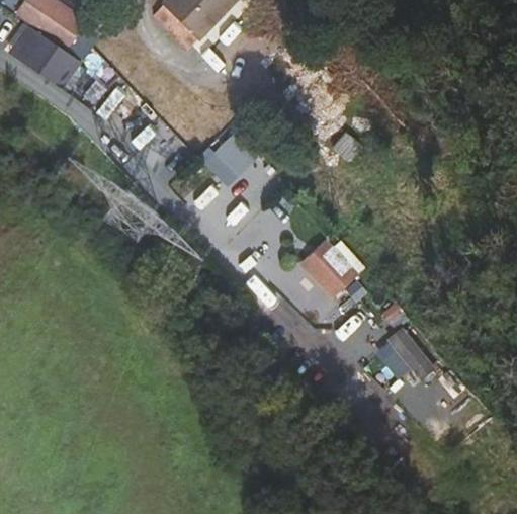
[(49,0),(27,0),(26,2),(52,18),(60,7),(49,0)]
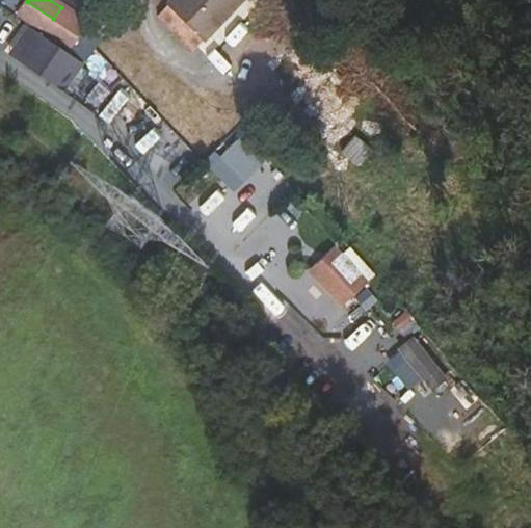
[(235,0),(173,0),(154,15),(183,54),(242,9),(235,0)]
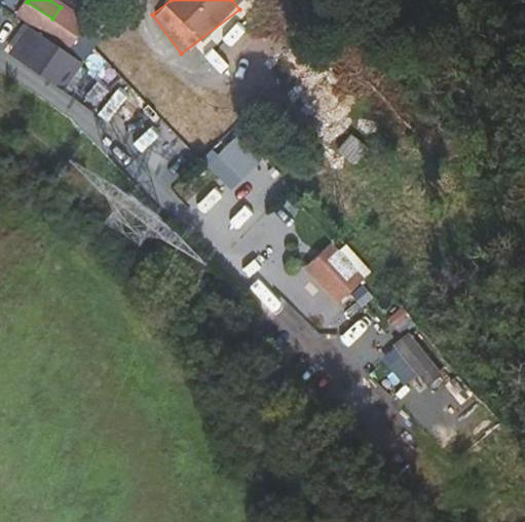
[(17,16),(71,51),(87,25),(61,7),(52,19),(27,2),(17,16)]
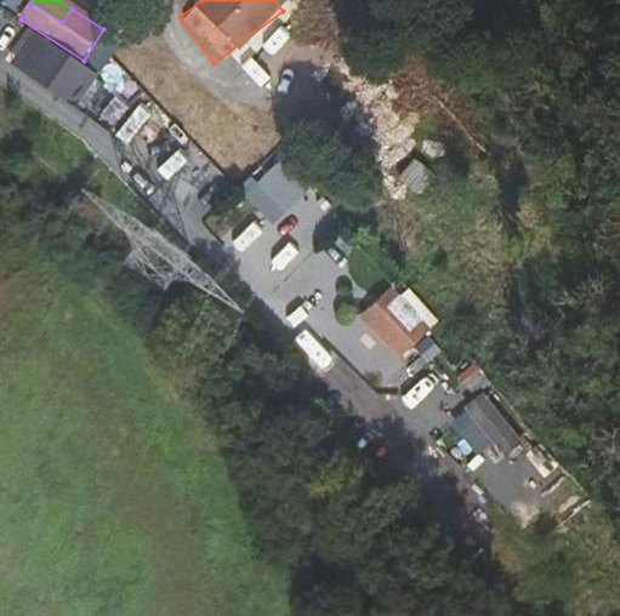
[(96,47),(86,62),(101,72),(111,57),(96,47)]
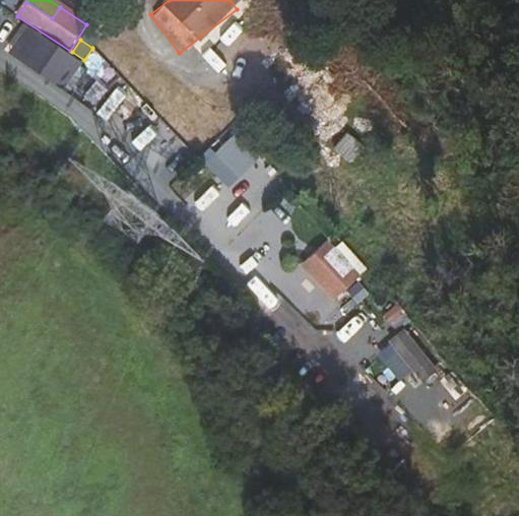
[(60,57),(43,80),(51,86),(67,63),(60,57)]
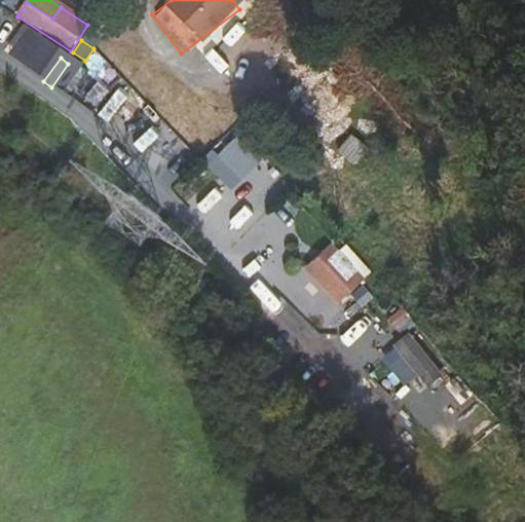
[(82,104),(96,111),(113,79),(100,72),(82,104)]
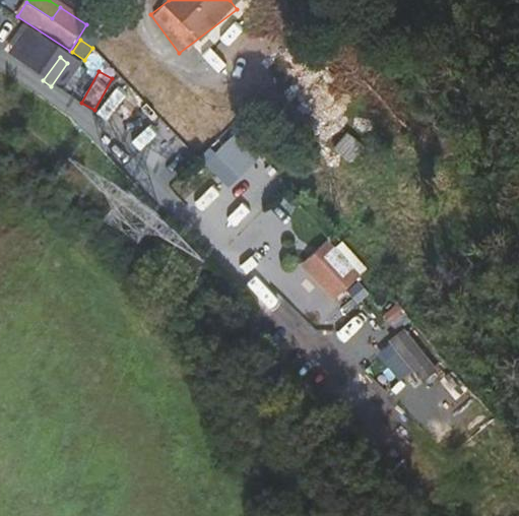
[(239,179),(262,155),(237,129),(213,152),(239,179)]
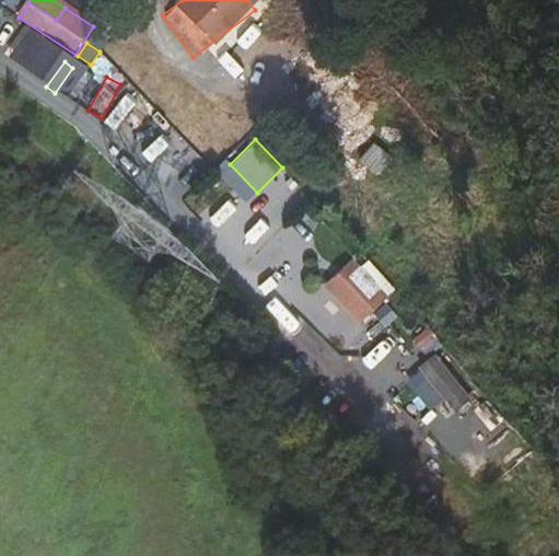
[(354,255),(321,286),(358,326),(392,296),(354,255)]
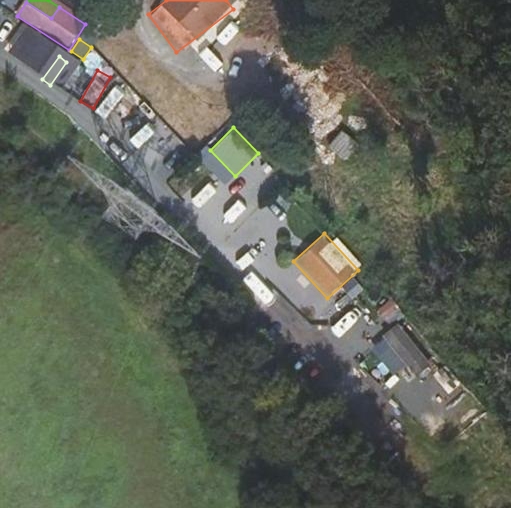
[(398,323),(382,336),(415,377),(431,364),(398,323)]
